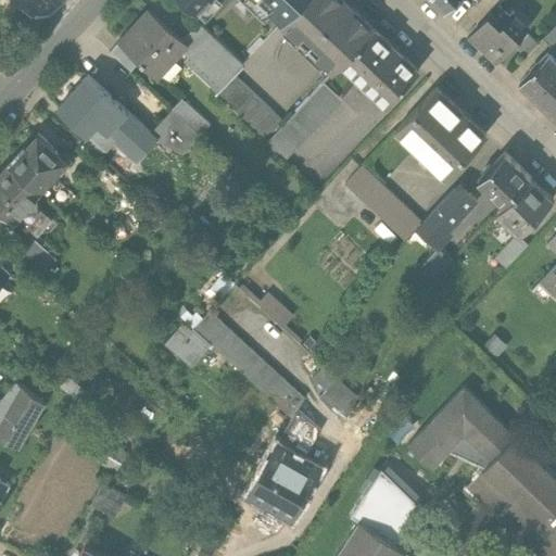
[(50,0),(16,0),(36,16),(50,0)]
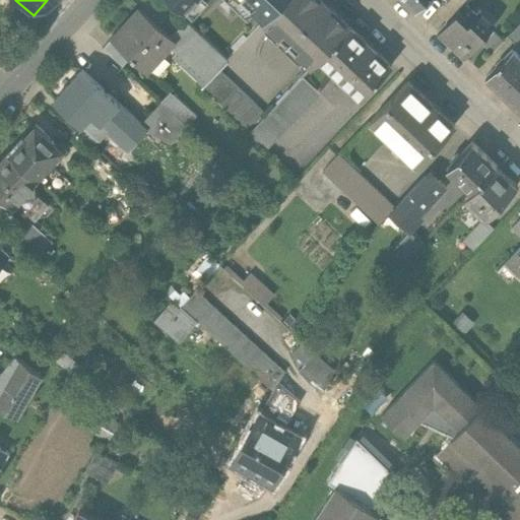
[(171,0),(185,12),(194,0),(171,0)]
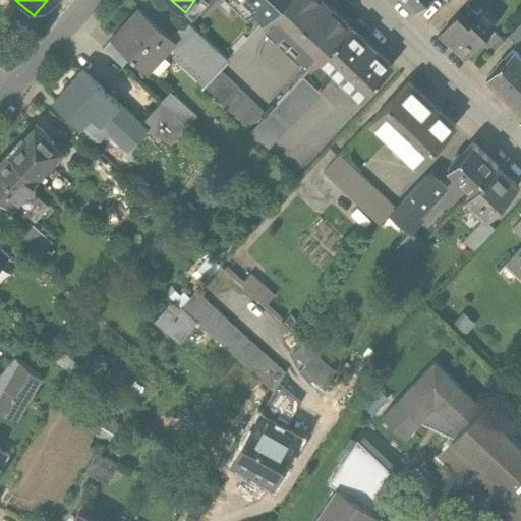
[(239,0),(264,22),(284,0),(239,0)]
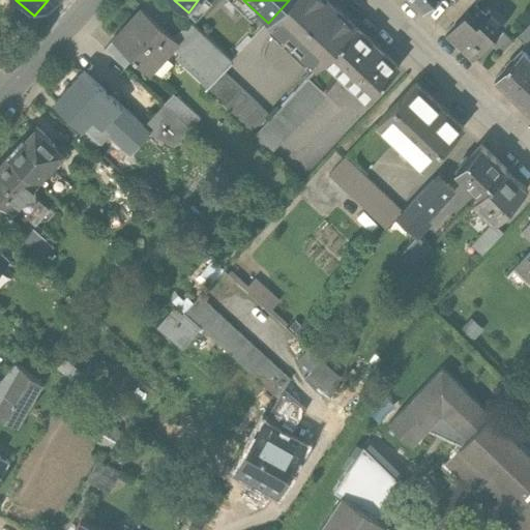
[(317,69),(325,61),(357,28),(327,0),(289,0),(268,23),(317,69)]
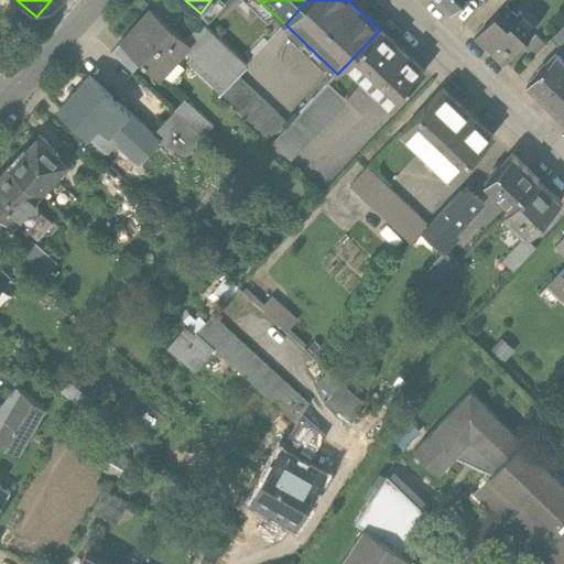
[(437,0),(449,11),(458,2),(463,7),(468,1),(467,0),(437,0)]
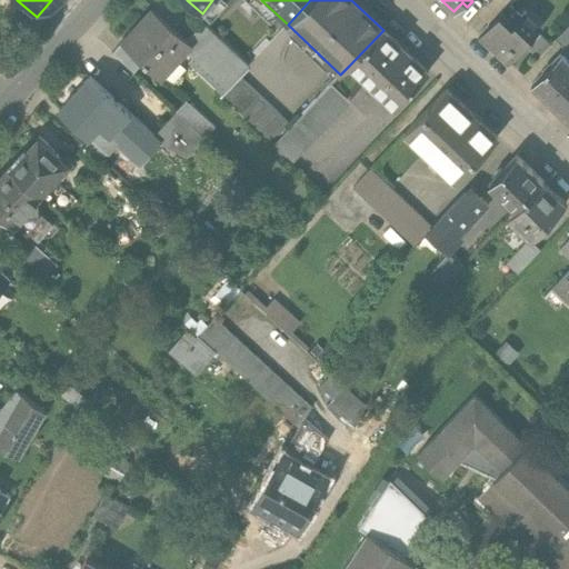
[(496,18),(508,6),(512,0),(490,0),(488,2),(483,7),(496,18)]
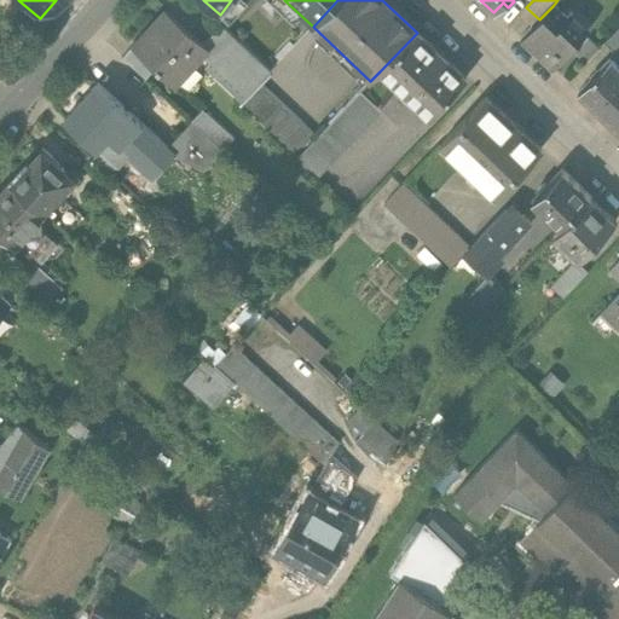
[(539,19),(521,39),(553,69),(570,51),(583,36),(585,34),(567,17),(566,18),(553,6),(539,19)]
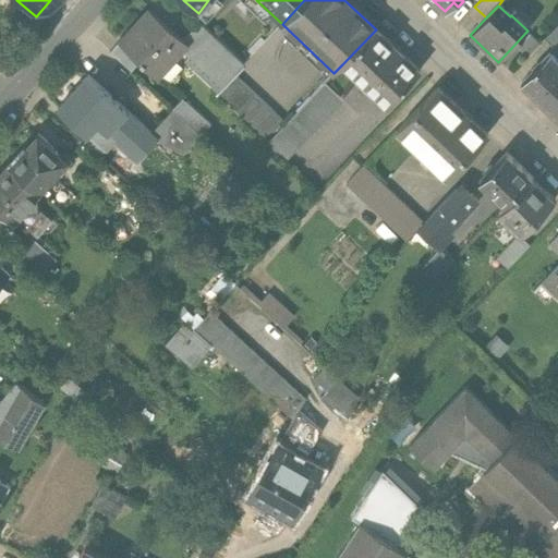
[(149,7),(121,39),(142,58),(141,59),(141,60),(156,74),(180,46),(186,40),(182,36),(149,7)]
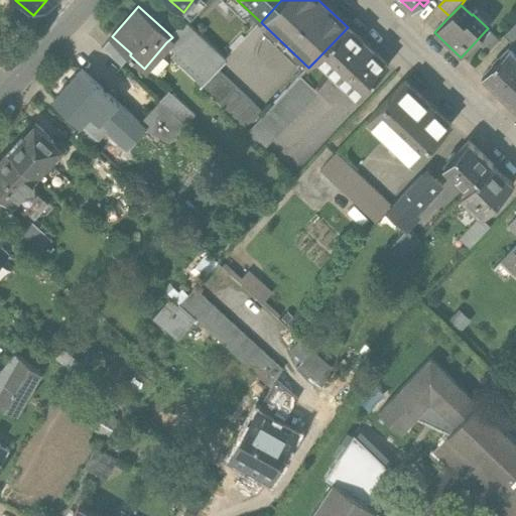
[(217,70),(228,57),(183,17),(168,33),(172,37),(166,42),(174,49),(170,53),(204,84),(217,70)]
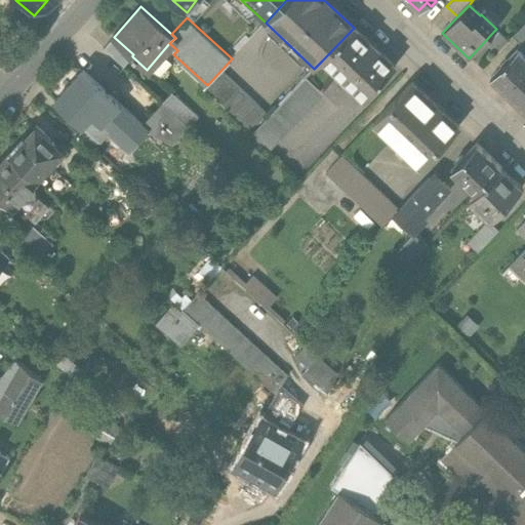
[(524,24),(512,38),(522,48),(524,44),(524,24)]
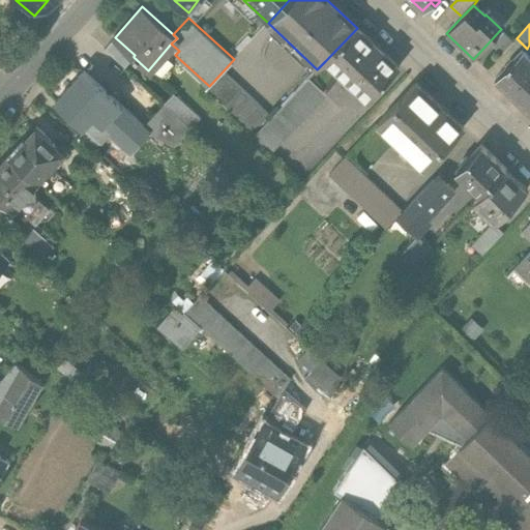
[(399,67),(357,28),(325,61),(366,99),(399,67)]
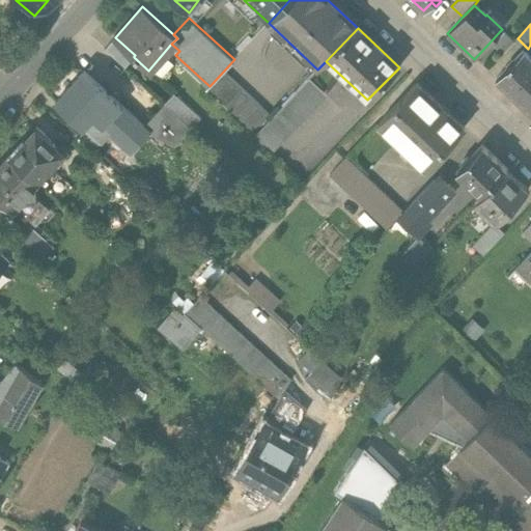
[(488,44),(501,55),(512,44),(500,31),(488,44)]
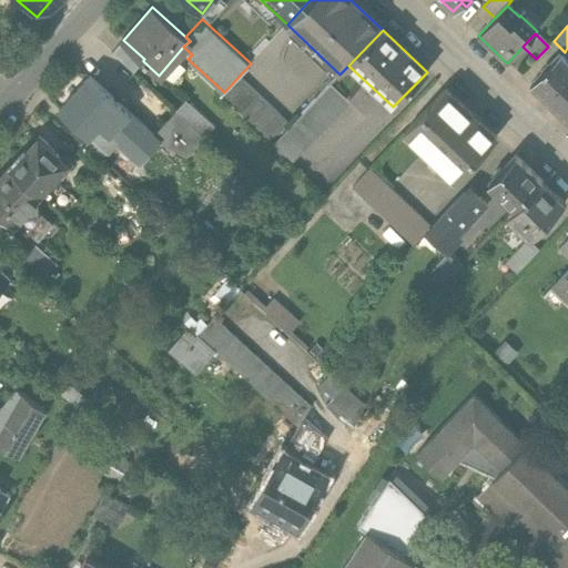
[(144,59),(123,40),(111,52),(133,72),(143,61),(143,60),(144,59)]
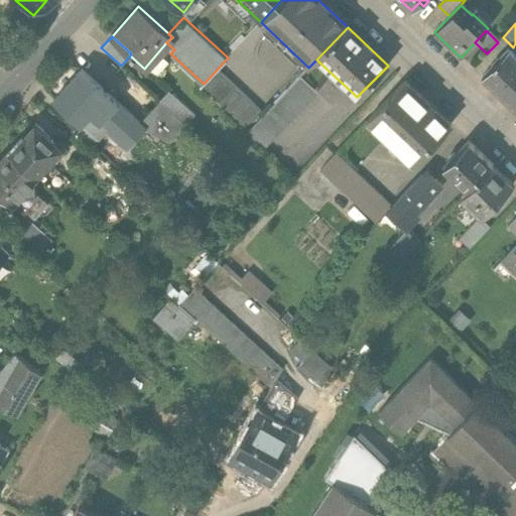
[(482,79),(508,103),(515,93),(515,57),(509,50),(482,79)]
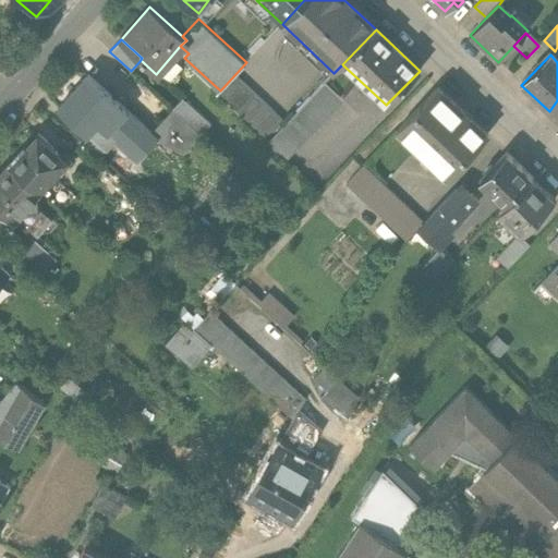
[(86,133),(86,132),(105,149),(114,140),(136,159),(157,137),(152,133),(87,75),(58,108),(82,130),(86,133)]
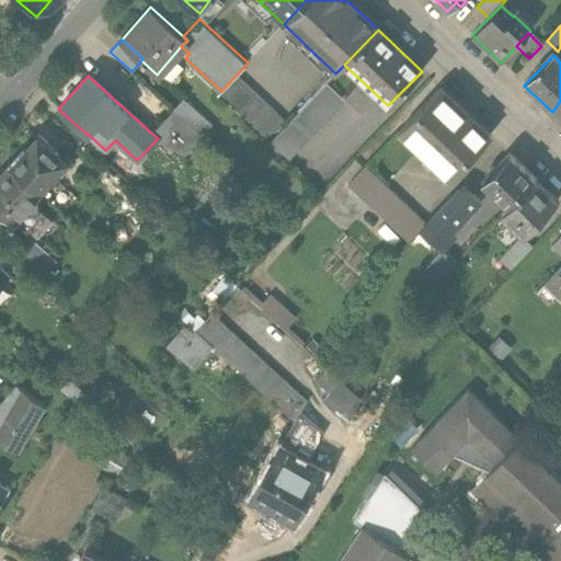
[(284,122),(236,76),(221,91),(217,94),(266,140),(284,122)]
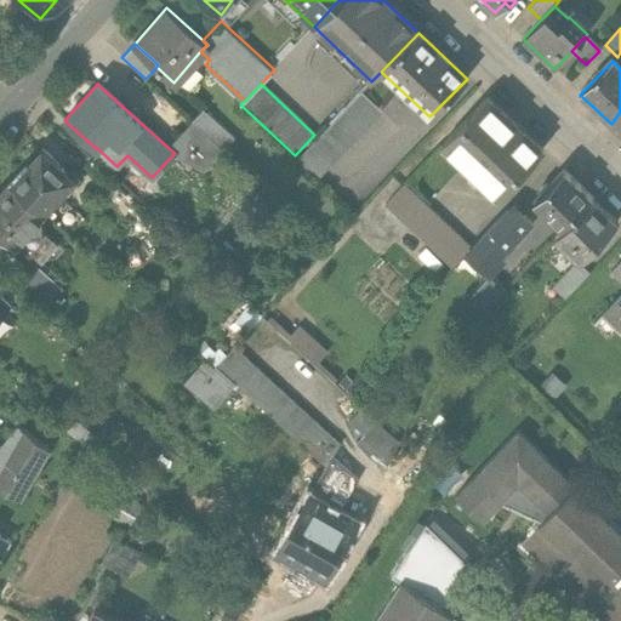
[(381,110),(362,92),(298,160),(318,177),(381,110)]
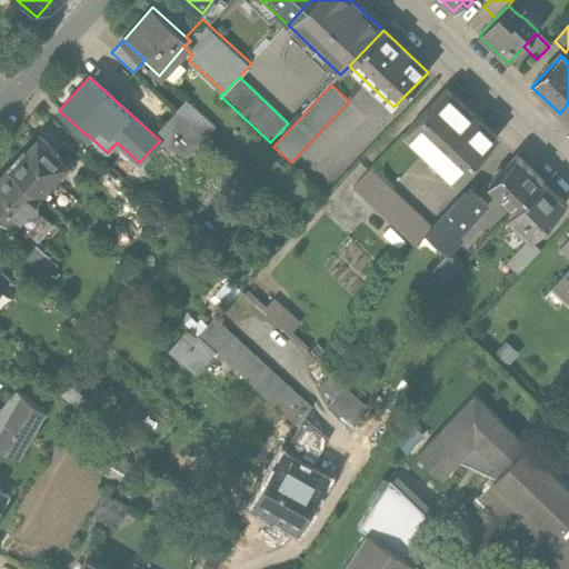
[(405,132),(455,181),(497,138),(446,89),(405,132)]
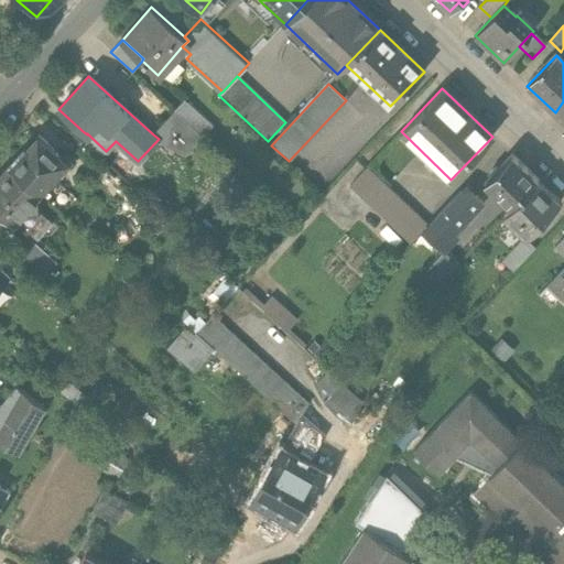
[(185,100),(153,134),(159,139),(183,153),(210,123),(185,100)]
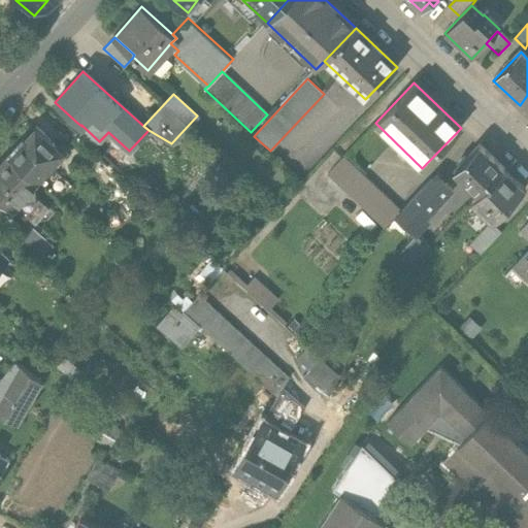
[(70,131),(91,151),(99,141),(81,125),(81,126),(77,123),(70,131)]
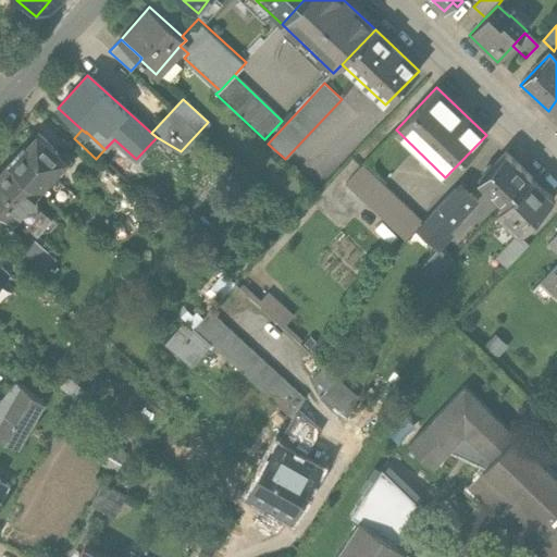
[(23,147),(8,163),(39,192),(65,161),(36,135),(24,148),(23,147)]
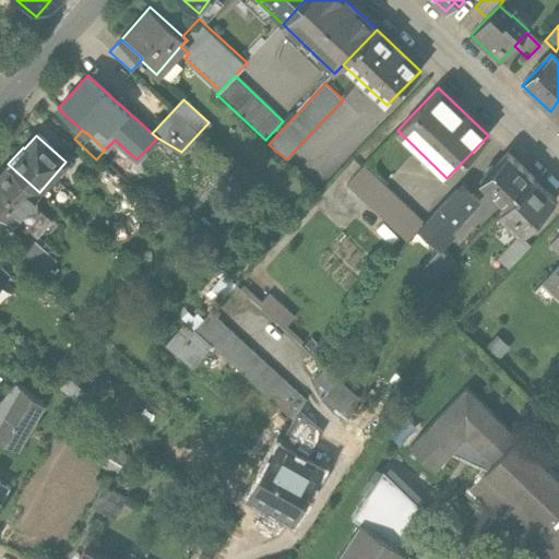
[(506,207),(507,206),(533,178),(507,153),(478,182),(506,207)]
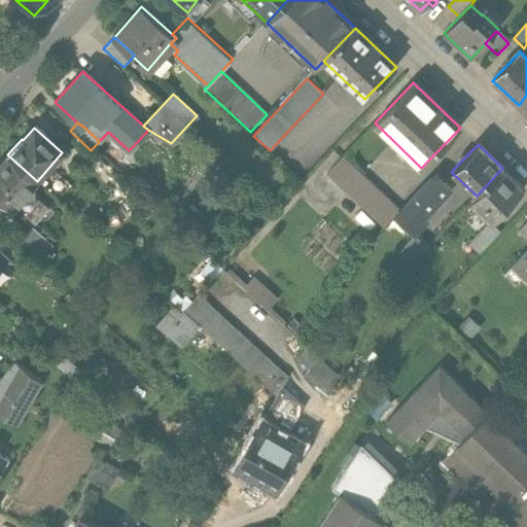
[(0,163),(0,198),(9,207),(12,209),(15,206),(34,223),(35,222),(46,222),(55,213),(30,190),(31,189),(30,188),(37,181),(7,154),(0,163)]
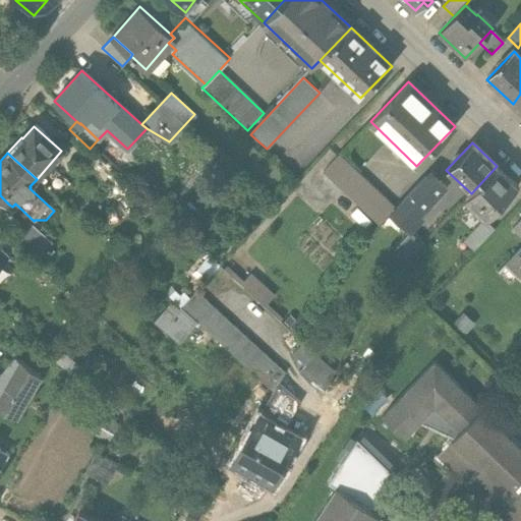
[(380,226),(391,214),(396,209),(339,155),(322,172),(380,226)]
